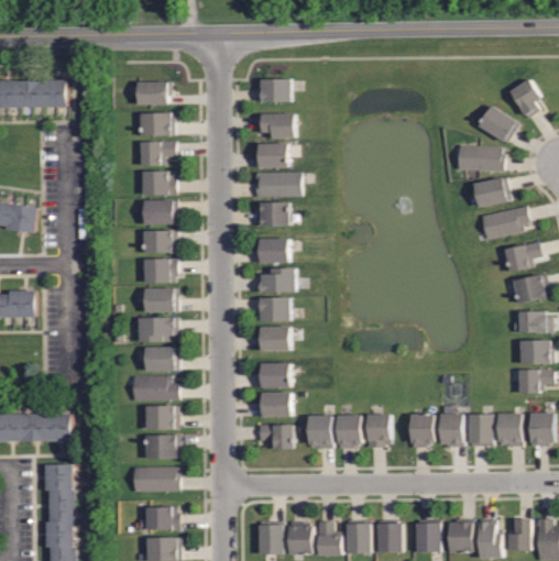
[(508,91),(528,78),(540,98),(534,101),(540,111),(534,116),(526,120),(508,91)]
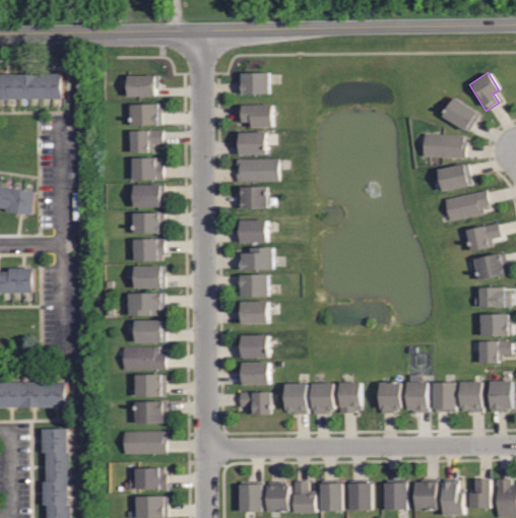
[(268,73),(268,94),(238,94),(238,73),(268,73)]
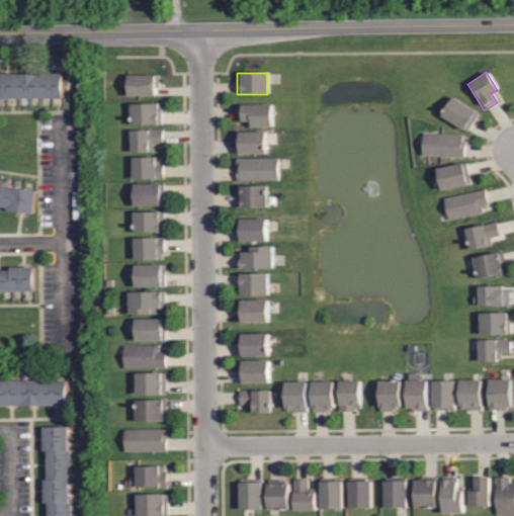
[(0,74),(58,74),(58,98),(0,98),(0,74)]
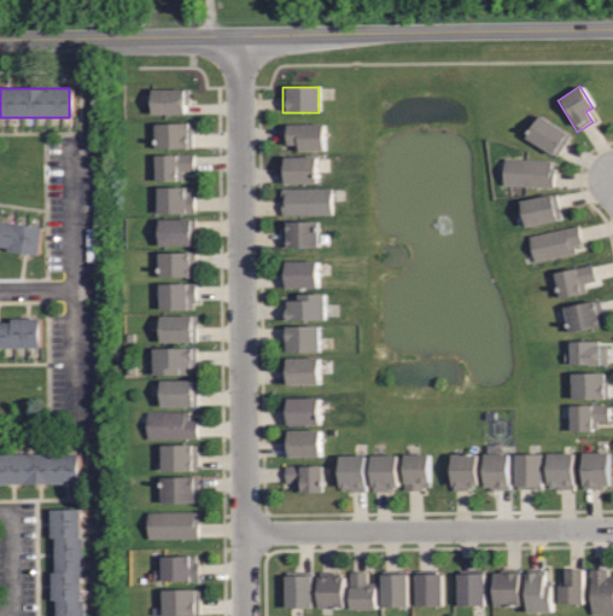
[(150,91),(186,91),(186,106),(182,106),(182,115),(150,115),(150,91)]
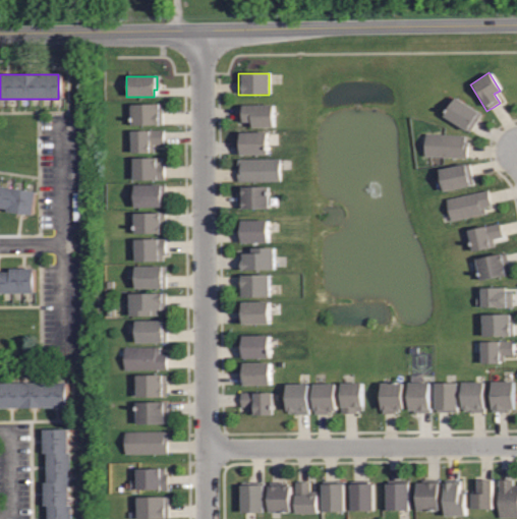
[(442,116),(454,98),(479,115),(471,127),(467,133),(442,116)]
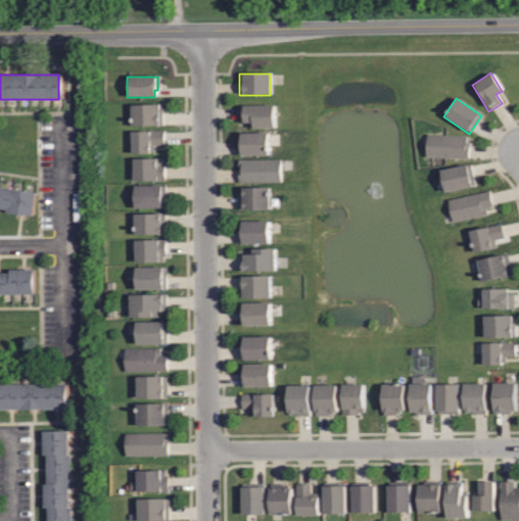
[(130,104),(157,104),(157,108),(160,108),(160,127),(130,128),(130,104)]
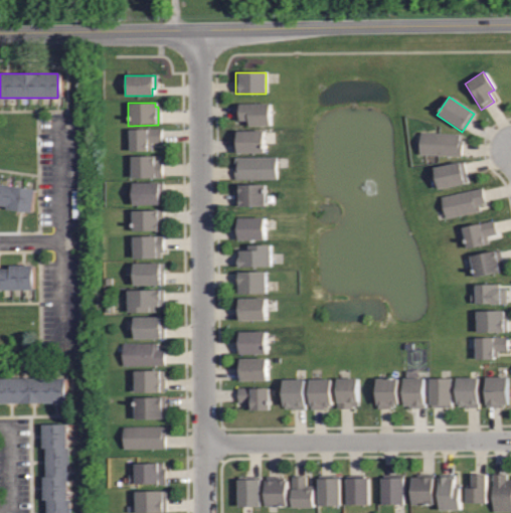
[(269,104),(270,126),(242,126),(242,121),(233,121),(233,104),(269,104)]
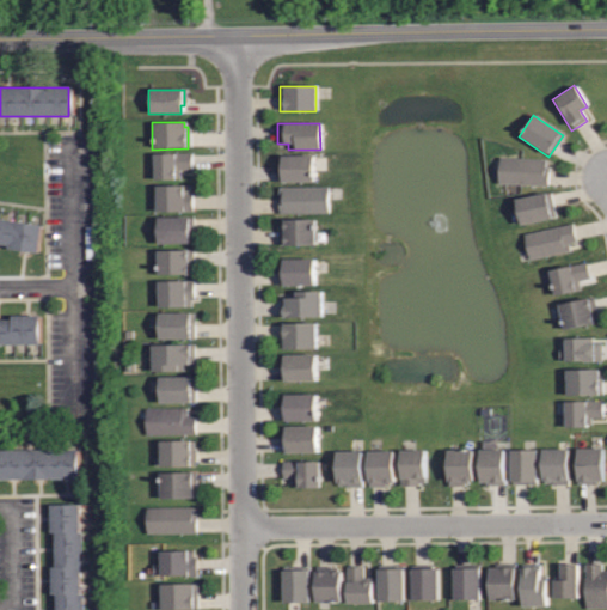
[(152,154),(189,154),(189,171),(178,171),(178,181),(152,181),(152,154)]
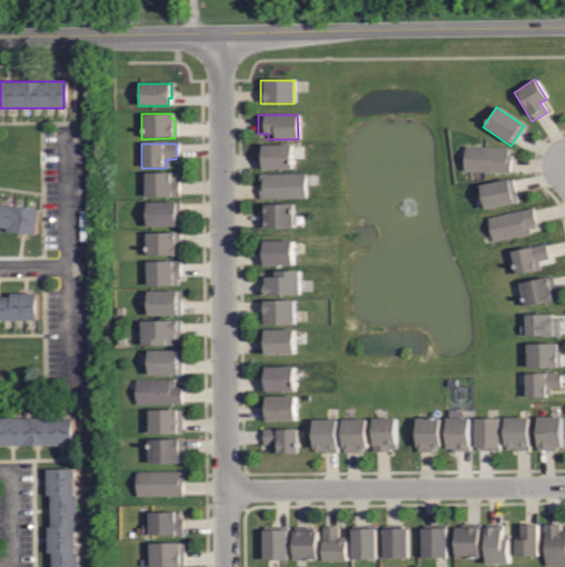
[(258,145),(290,145),(290,169),(258,169),(258,145)]
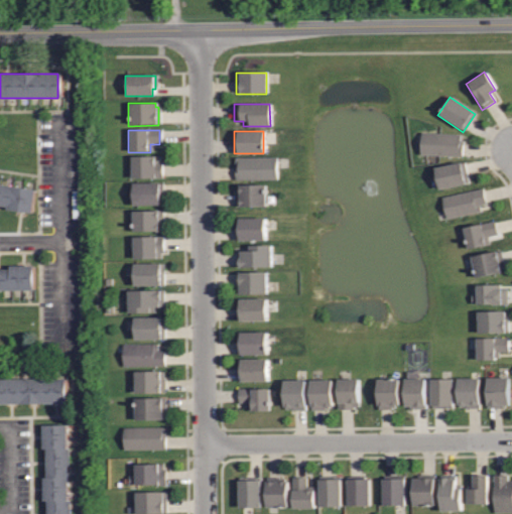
[(420,134),(419,155),(461,158),(462,151),(462,142),(459,142),(459,136),(420,134)]
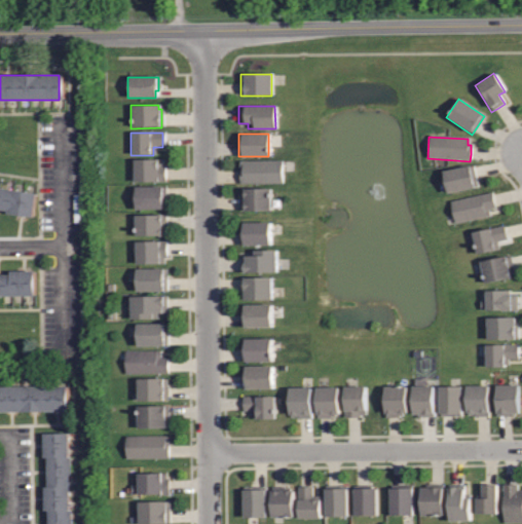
[(132,159),(161,159),(161,182),(132,182),(132,159)]
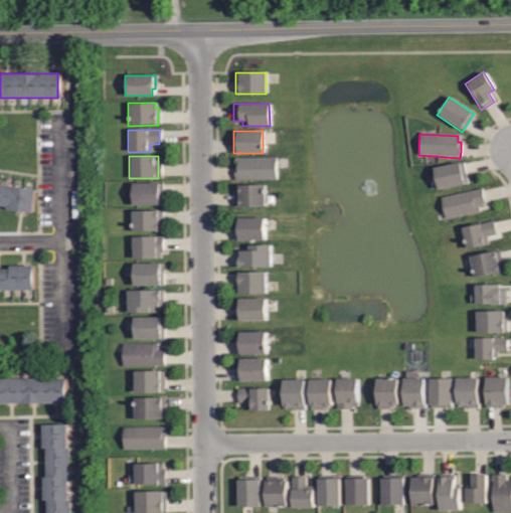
[(232,158),(275,158),(275,180),(232,180),(232,158)]
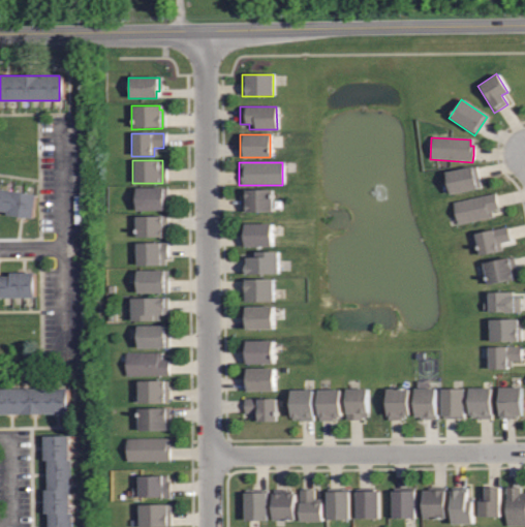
[(444,173),(474,166),(476,175),(480,189),(449,195),(444,173)]
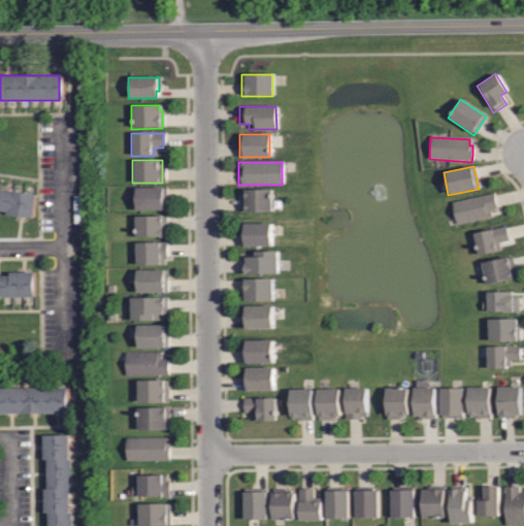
[(133,188),(163,187),(163,210),(133,210),(133,188)]
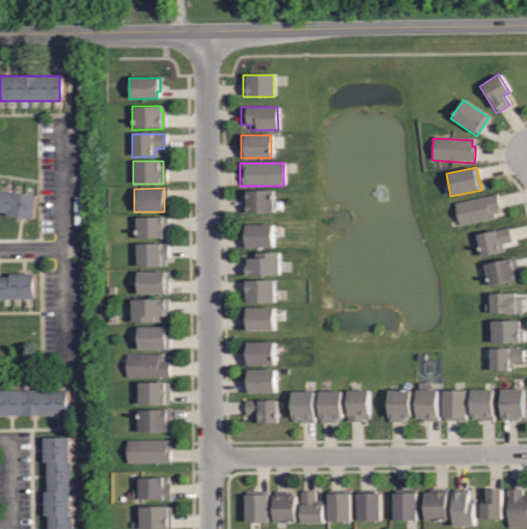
[(28,221),(2,217),(3,214),(0,213),(0,191),(32,196),(28,221)]
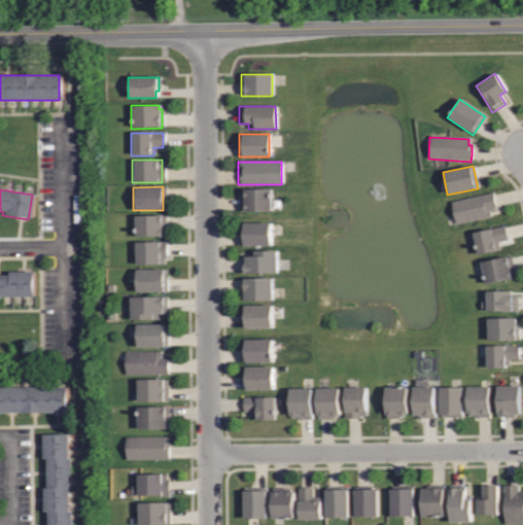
[(269,189),(269,211),(239,211),(238,189),(269,189)]
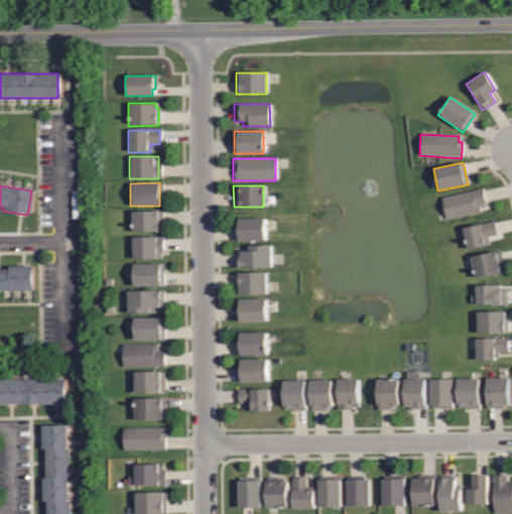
[(440,199),(481,189),(482,198),(484,205),(478,206),(479,213),(444,220),(440,199)]
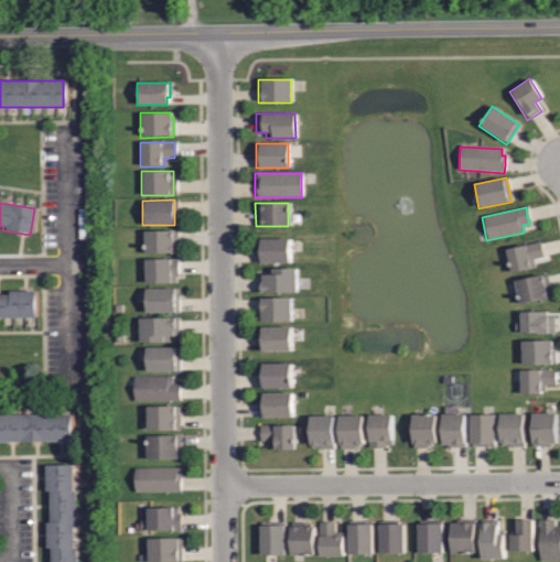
[(142,230),(175,230),(175,255),(142,255),(142,230)]
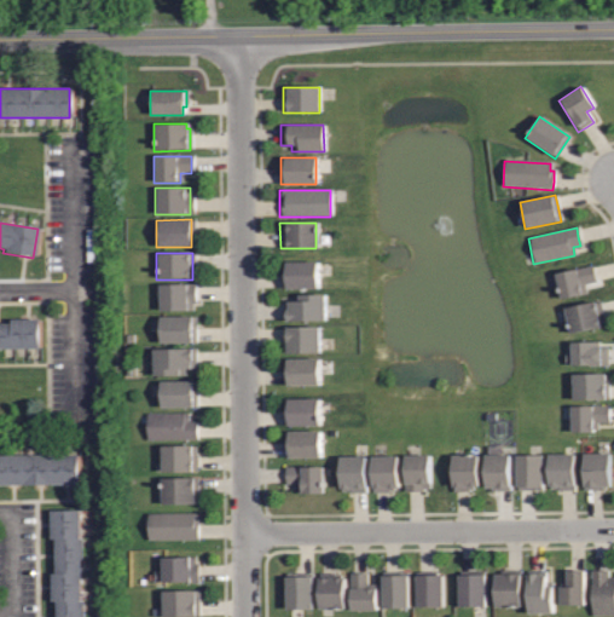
[(281,261),(316,261),(316,289),(281,289),(281,261)]
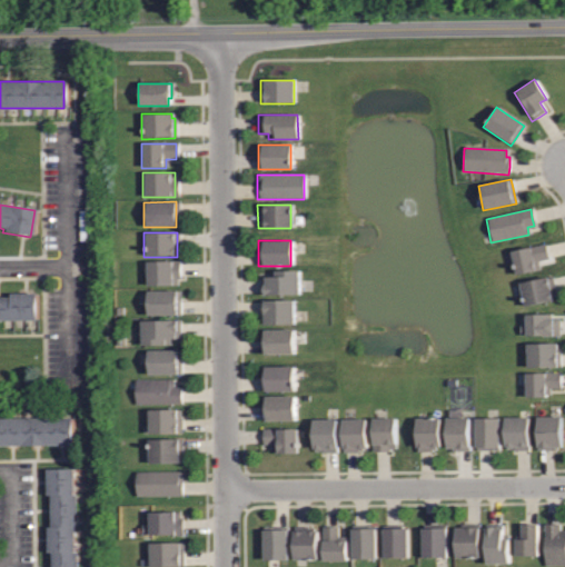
[(508,251),(544,244),(545,251),(547,259),(536,262),(537,270),(514,276),(508,251)]
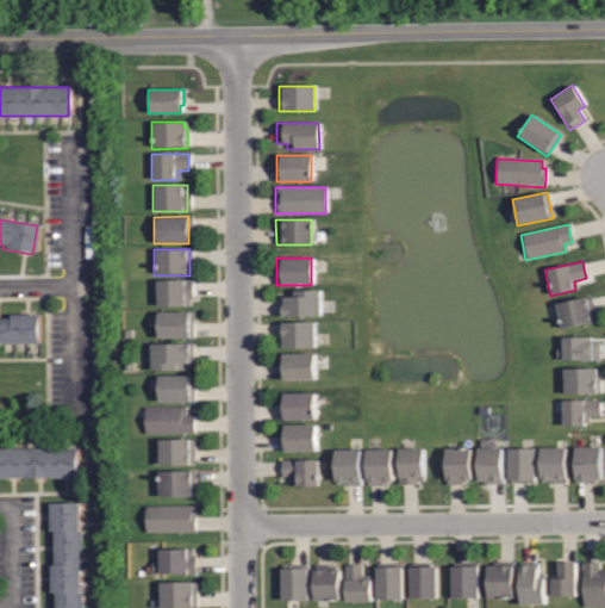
[(155,280),(191,280),(191,299),(187,299),(187,306),(155,308),(155,280)]
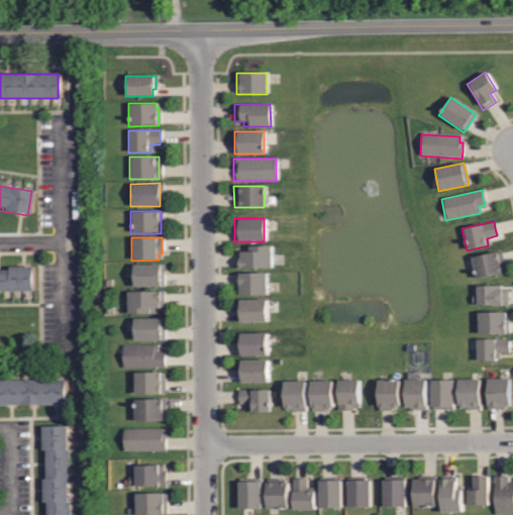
[(270,246),(271,268),(240,269),(240,246),(270,246)]
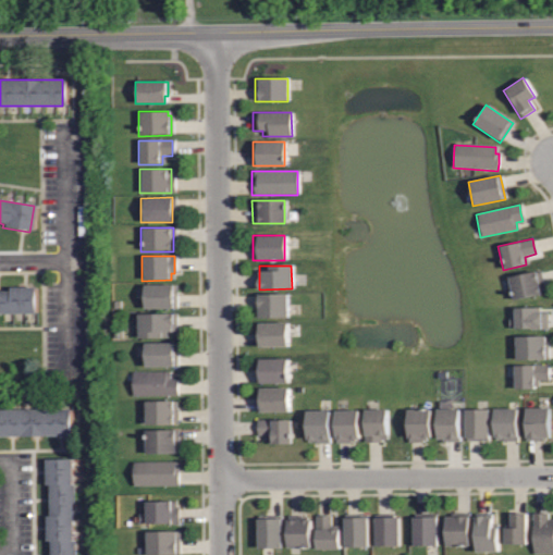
[(506,278),(539,271),(541,279),(543,291),(539,292),(539,295),(512,300),(506,278)]
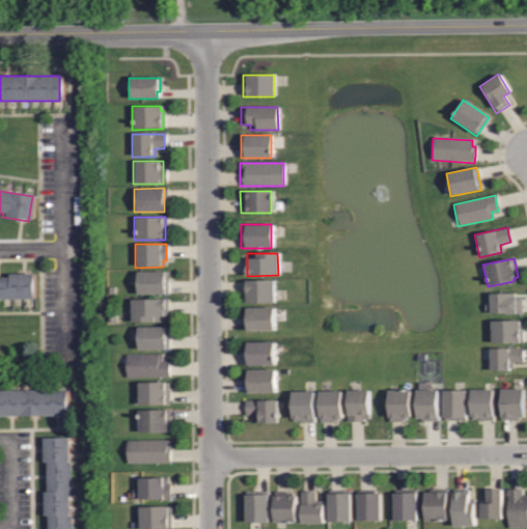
[(135,272),(165,272),(165,295),(136,295),(135,272)]
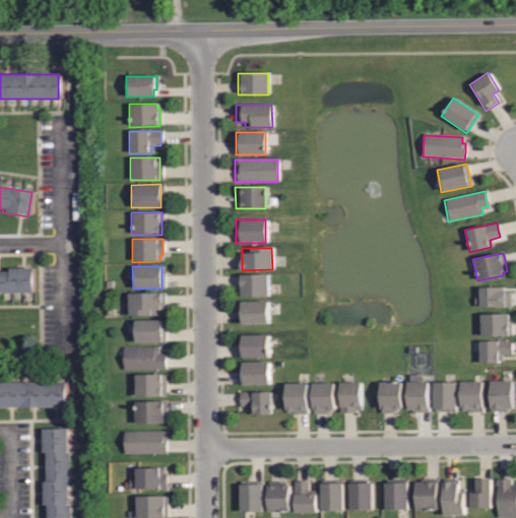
[(0,293),(31,293),(30,268),(7,268),(7,272),(0,272),(0,293)]
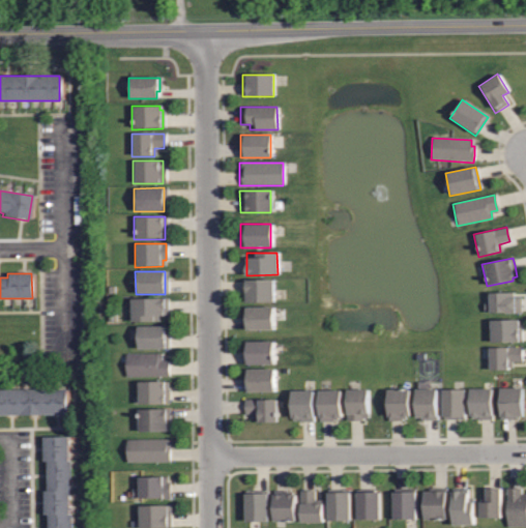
[(242,280),(271,280),(271,302),(242,302),(242,280)]
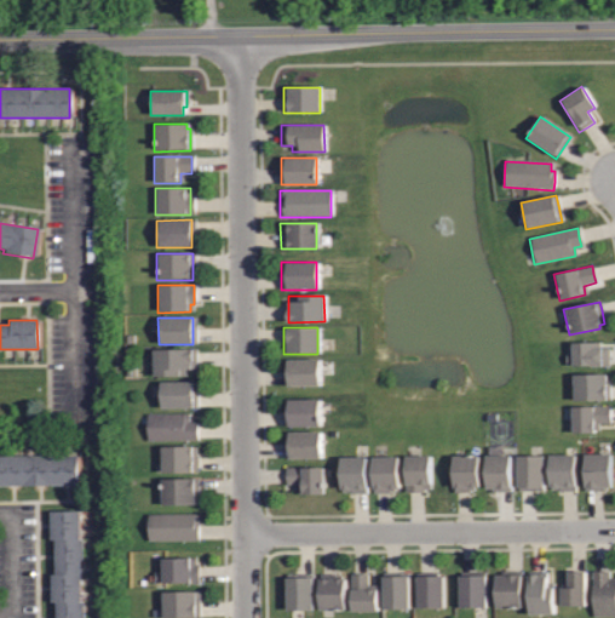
[(599,343),(599,347),(607,347),(607,366),(563,365),(563,354),(570,354),(572,343),(599,343)]
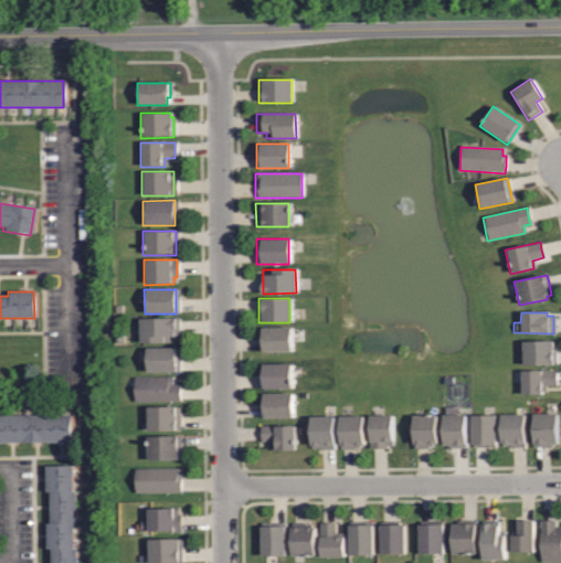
[(138,319),(177,319),(177,337),(167,337),(167,343),(138,343),(138,319)]
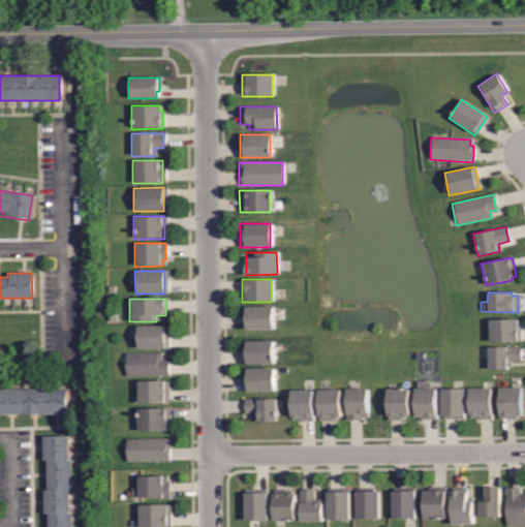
[(242,307),(271,307),(272,330),(242,330),(242,307)]
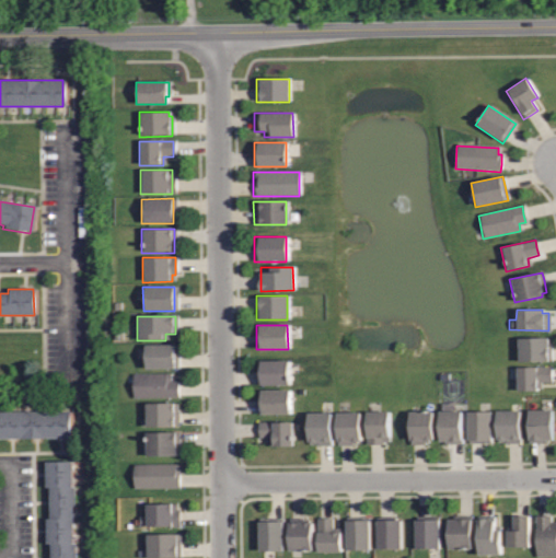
[(516,338),(517,361),(549,361),(549,355),(549,344),(546,344),(546,338),(516,338)]
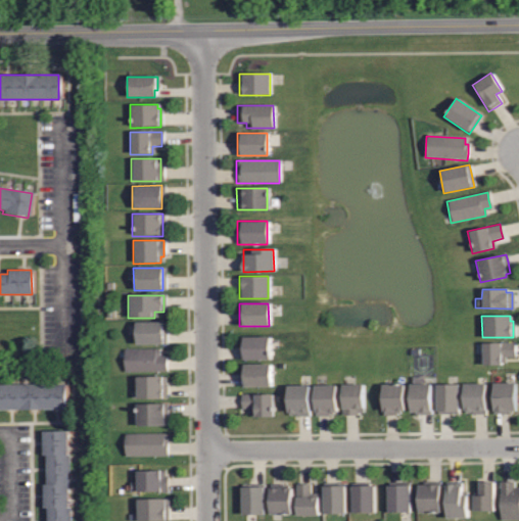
[(134,323),(163,323),(163,345),(134,345),(134,323)]
